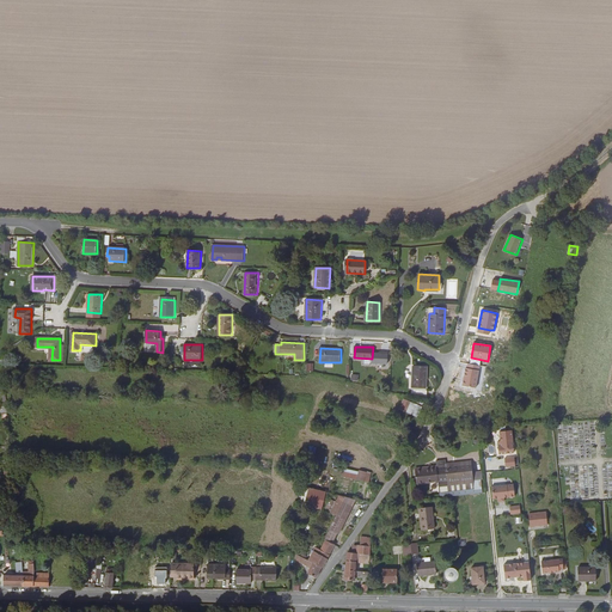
[(414,389),(427,389),(428,366),(414,366),(414,371),(416,371),(416,374),(414,374),(414,389)]
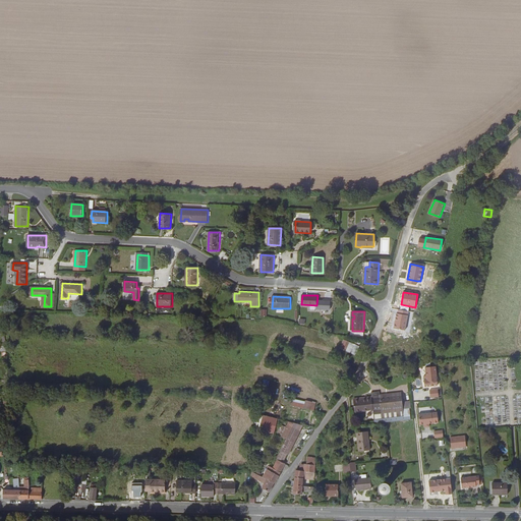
[(397,313),(396,313),(394,329),(405,331),(408,315),(397,313)]
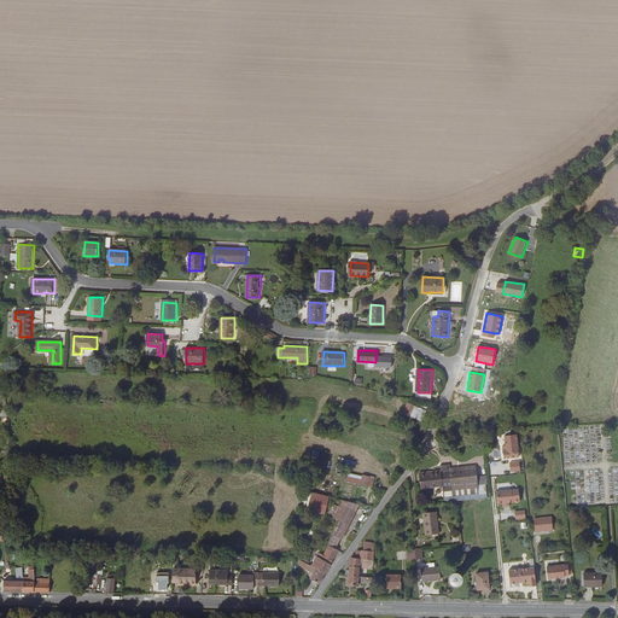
[(430,403),(433,394),(418,394),(417,400),(430,403)]
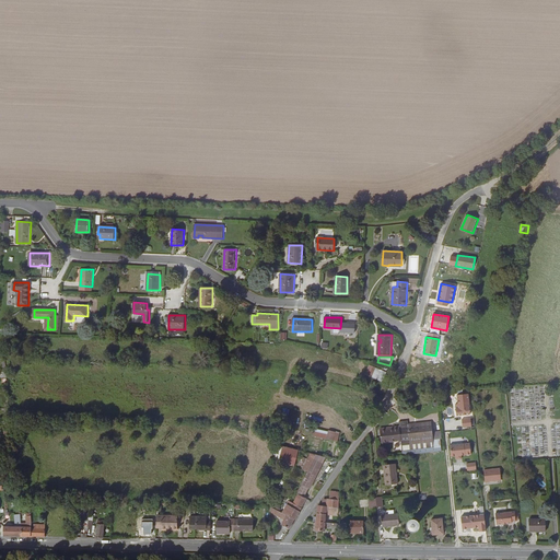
[(373,376),(376,368),(370,364),(365,374),(373,376)]
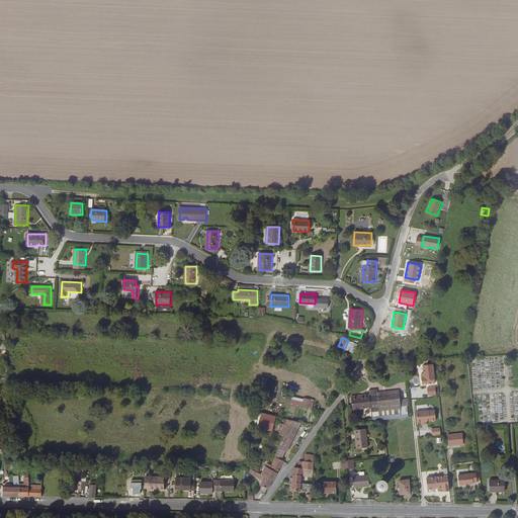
[(352,341),(348,340),(345,348),(354,352),(358,344),(352,341)]
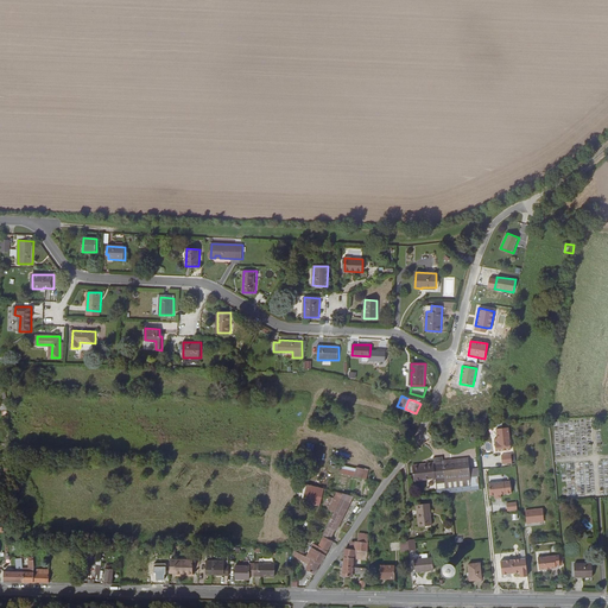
[(496,451),(512,450),(510,428),(496,429),(498,438),(495,438),(496,451)]
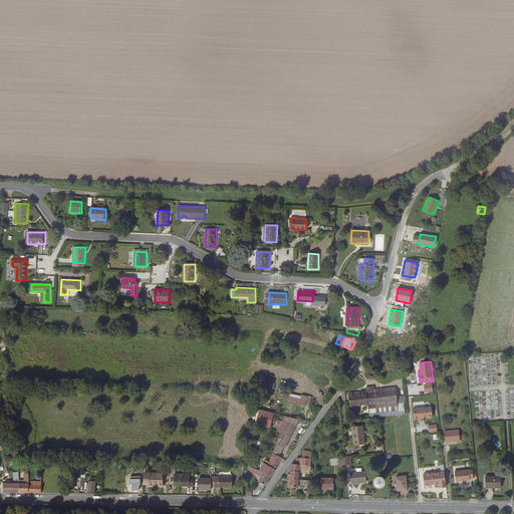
[(433,392),(433,383),(425,384),(425,392),(433,392)]
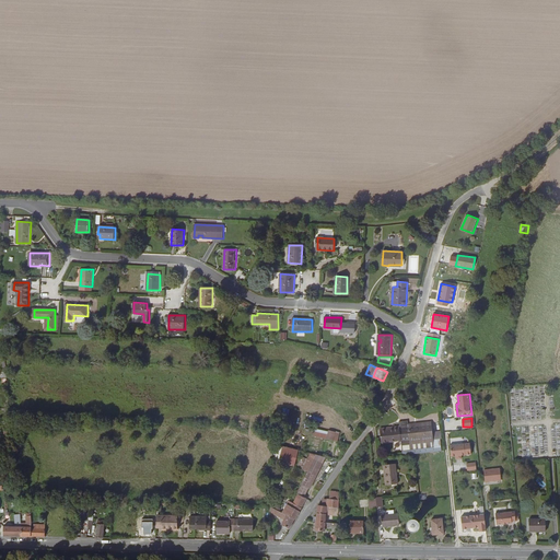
[(415,448),(411,423),(408,424),(408,420),(399,421),(399,426),(391,427),(391,429),(381,430),(382,442),(410,439),(410,448),(415,448)]
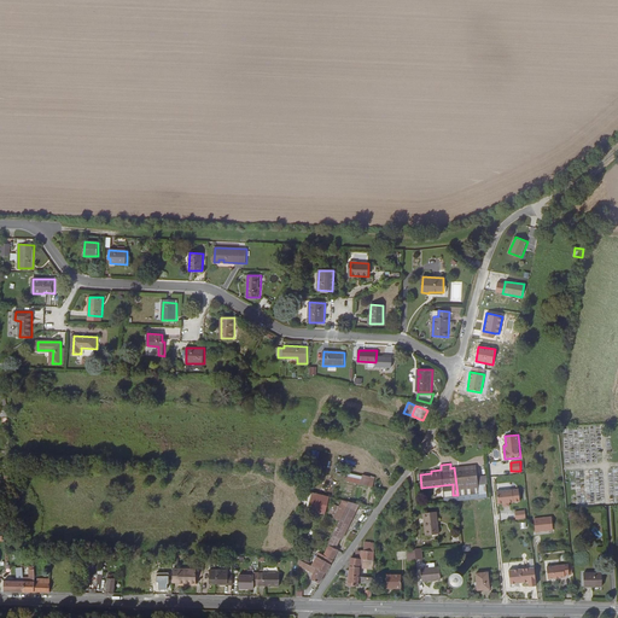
[(476,465),(454,467),(458,495),(479,493),(476,465)]
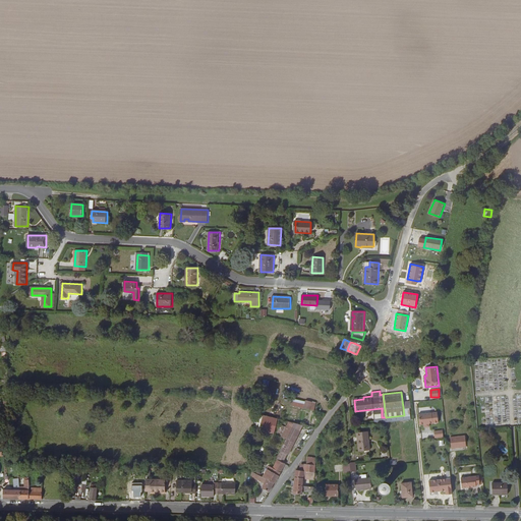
[(305,407),(312,409),(314,401),(307,399),(306,403),(305,407)]
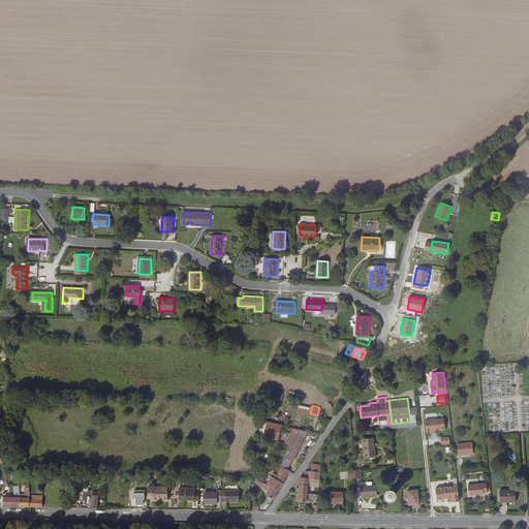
[(444,419),(425,422),(426,432),(432,431),(432,430),(435,430),(435,431),(445,430),(444,419)]
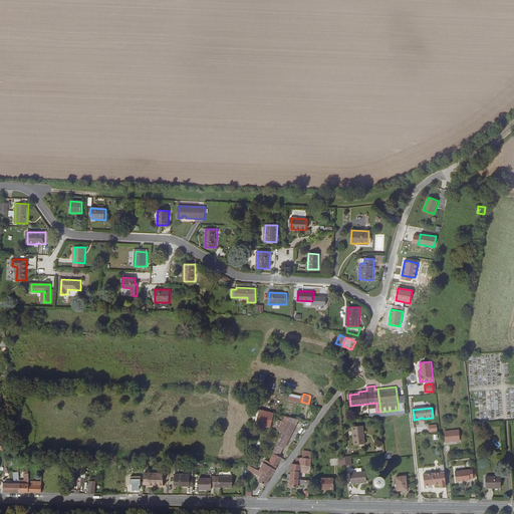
[(270,428),(275,413),(260,409),(256,424),(270,428)]
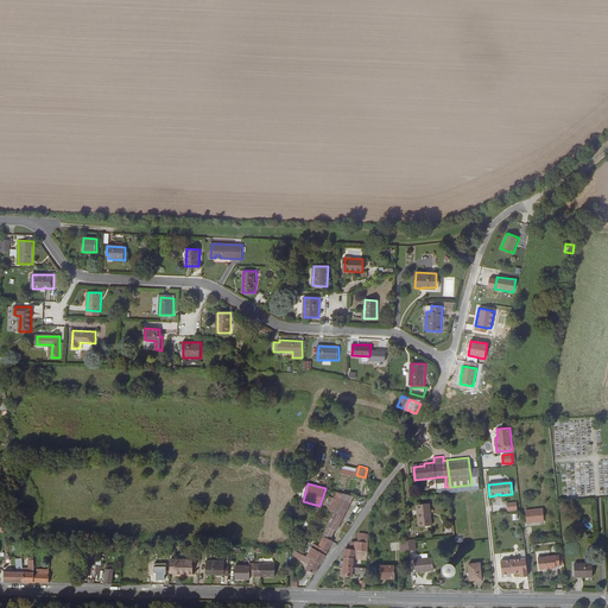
[(342,515),(348,502),(342,499),(335,512),(342,515)]
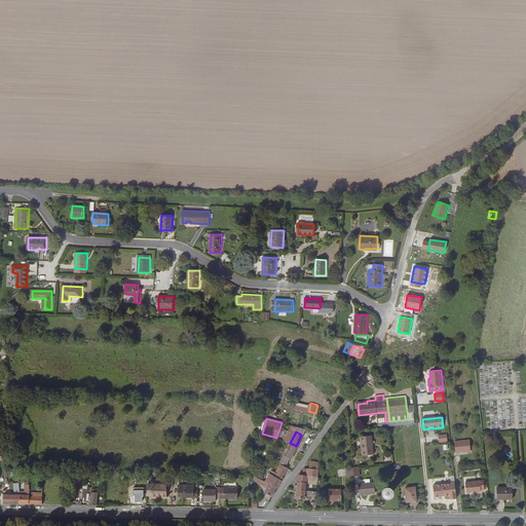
[(373,454),(371,435),(360,436),(362,455),(373,454)]
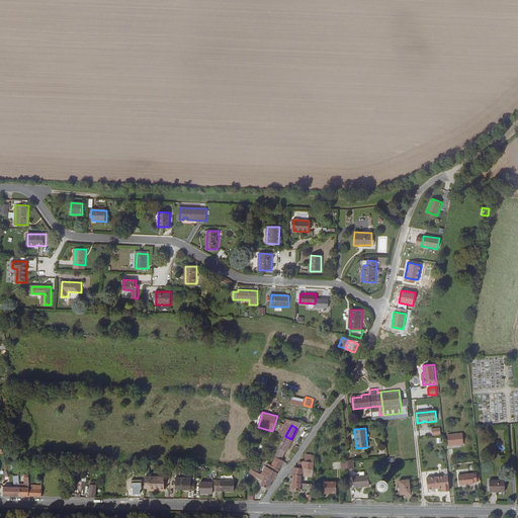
[(462,434),(448,435),(449,447),(453,446),(453,445),(463,444),(462,434)]
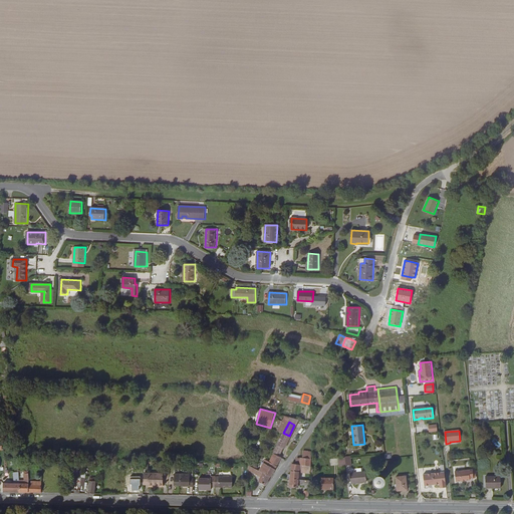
[(268,464),(275,468),(281,457),(282,455),(280,454),(280,453),(281,453),(284,446),(289,436),(283,433),(278,444),(277,444),(276,445),(277,446),(268,464)]
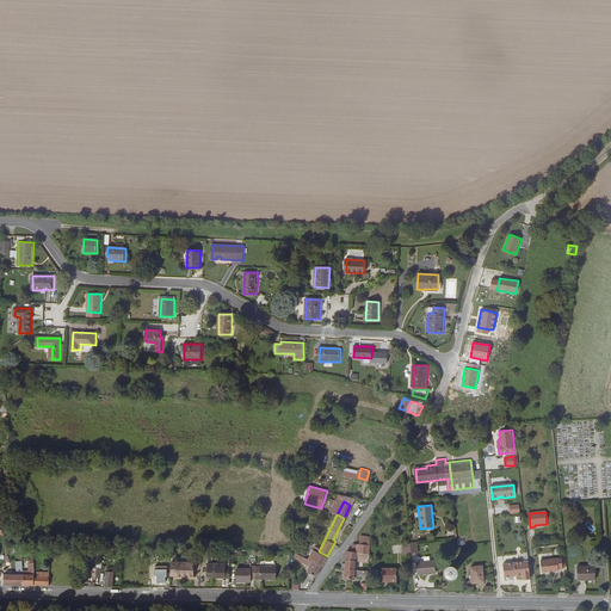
[(347,553),(345,569),(355,571),(356,569),(357,561),(369,562),(371,537),(362,536),(360,536),(359,544),(358,544),(357,553),(352,551),(347,551),(347,553)]
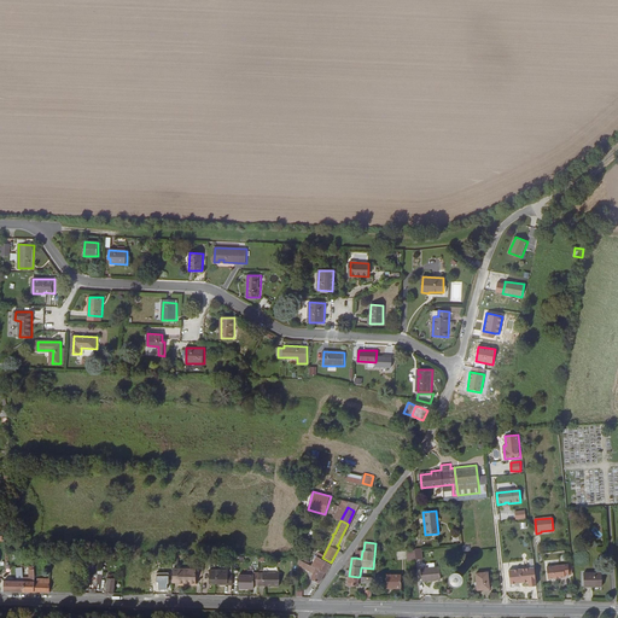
[(173,569),(173,554),(157,554),(158,558),(165,558),(165,561),(170,563),(170,569),(173,569)]
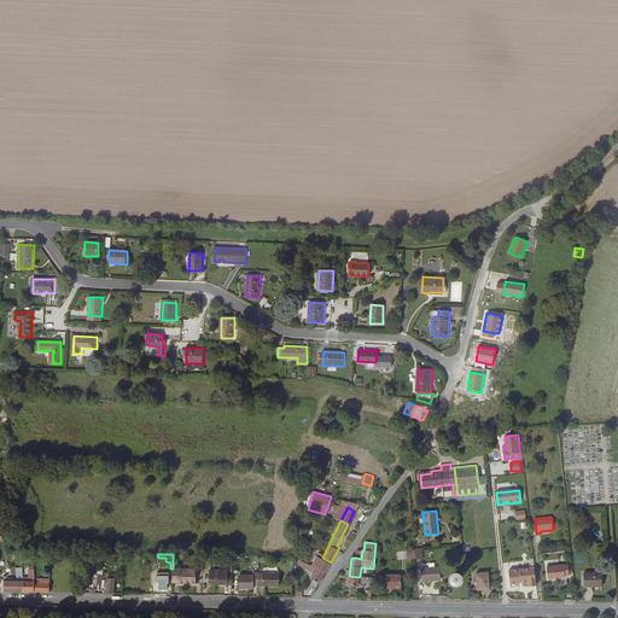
[(322,558),(320,557),(319,560),(321,560),(318,567),(325,572),(326,572),(331,563),(322,558)]
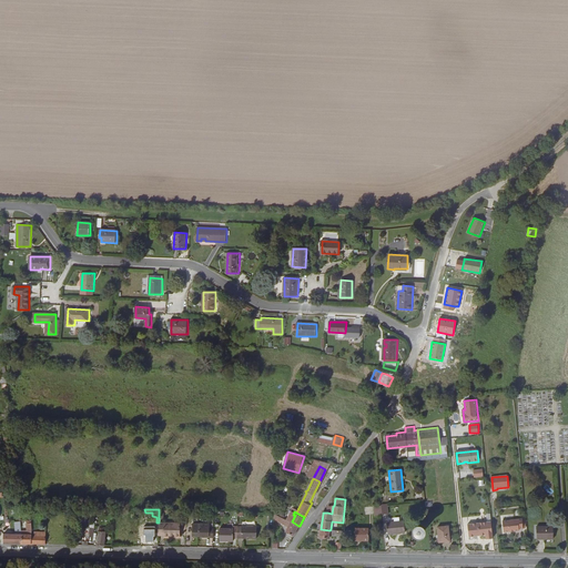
[(298,526),(292,521),(284,518),(283,521),(290,525),(285,531),(294,536),(298,526)]
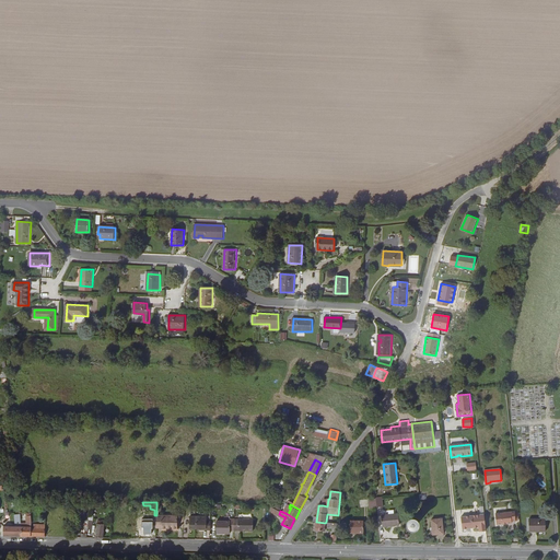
[(511,522),(515,522),(514,512),(494,514),(496,525),(503,524),(505,523),(506,524),(511,523),(511,522)]
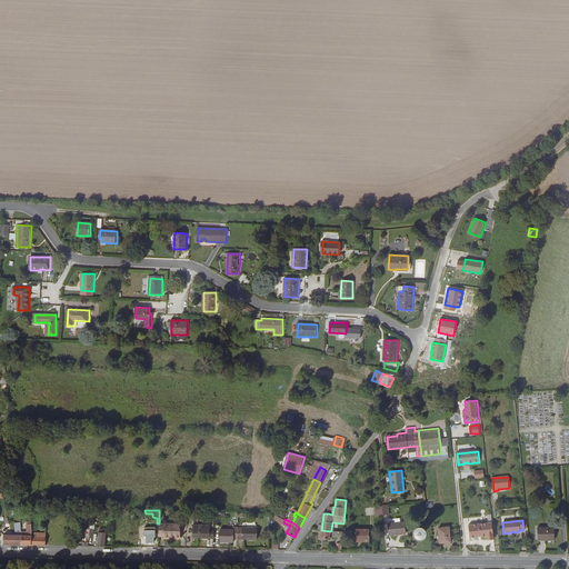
[(22,545),(31,545),(32,536),(31,527),(31,521),(28,521),(28,523),(27,523),(28,535),(21,535),(22,545)]
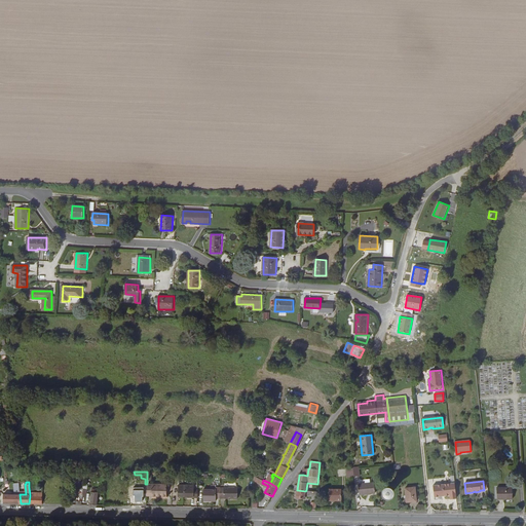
[(374,482),(358,483),(359,494),(375,492),(374,482)]
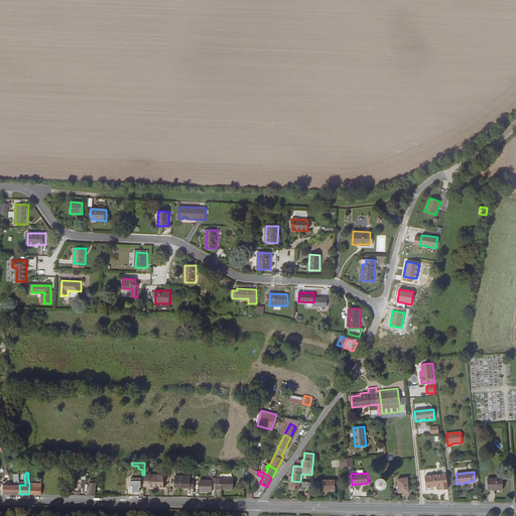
[(445,474),(424,475),(425,487),(440,486),(440,489),(447,489),(445,474)]
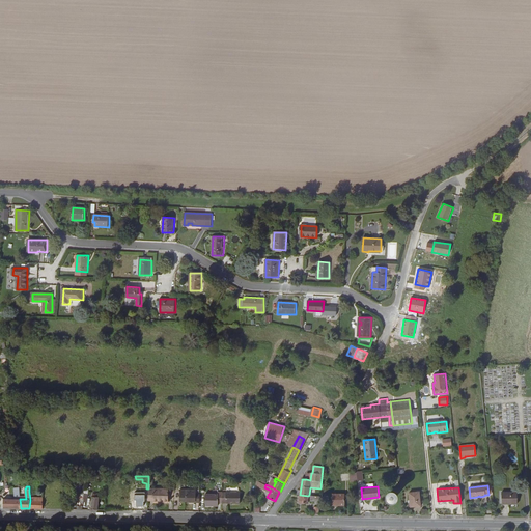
[(163,490),(148,488),(148,500),(154,500),(154,501),(163,501),(163,490)]
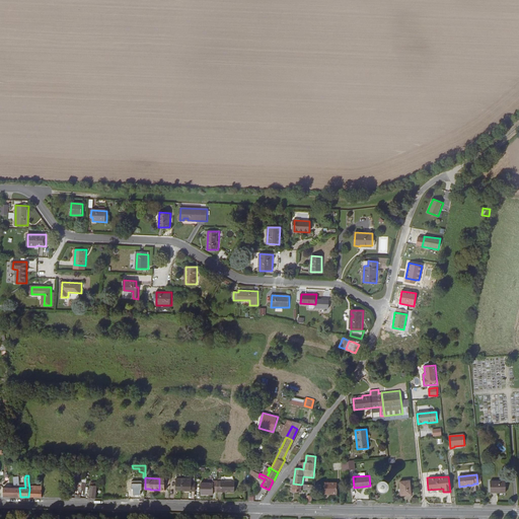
[(196,491),(196,482),(192,482),(192,478),(176,477),(176,489),(184,490),(187,490),(187,491),(196,491)]
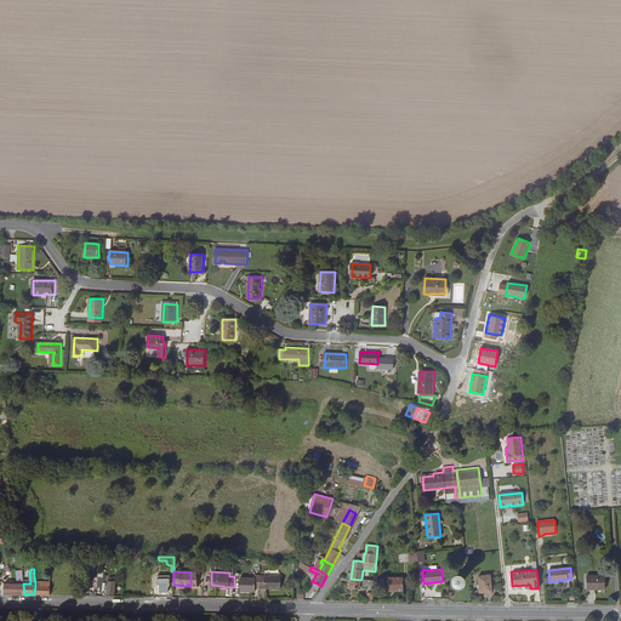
[(159,592),(174,592),(174,585),(169,585),(169,575),(159,575),(159,581),(159,592)]
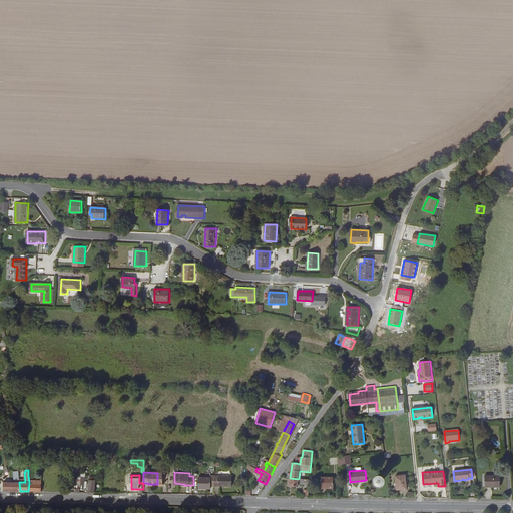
[(214,483),(214,475),(211,475),(211,478),(198,477),(198,488),(210,488),(210,486),(211,482),(214,483)]
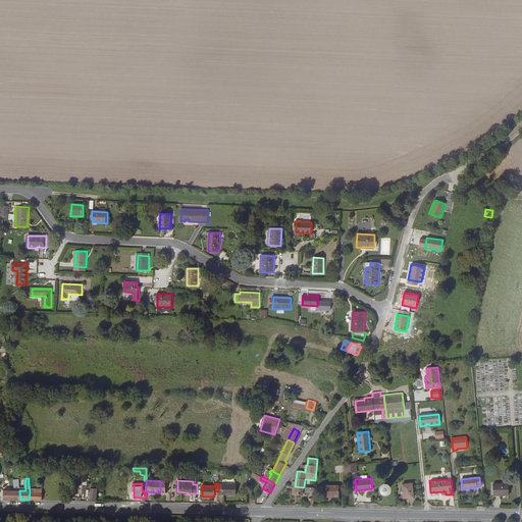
[(237,484),(218,483),(218,491),(218,494),(236,494),(237,484)]
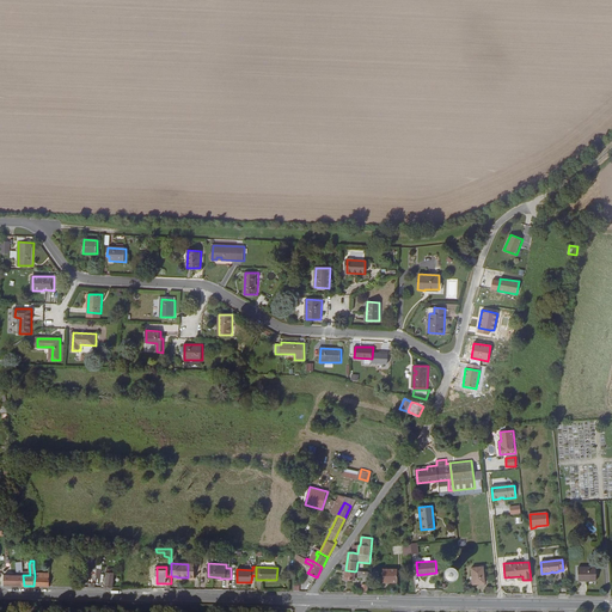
[(483,567),(471,568),(472,583),(484,582),(483,567)]
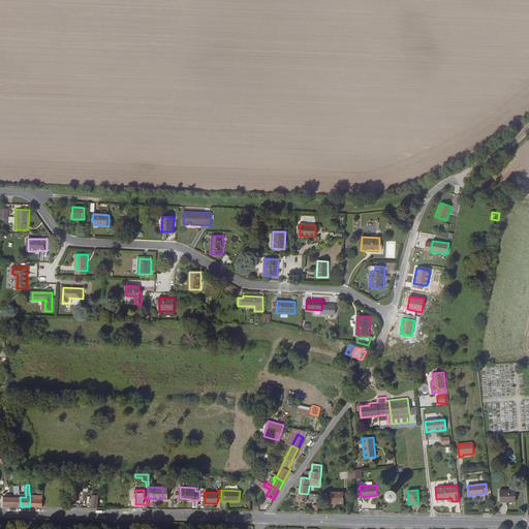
[(515,490),(499,491),(499,502),(508,502),(508,501),(515,501),(515,490)]
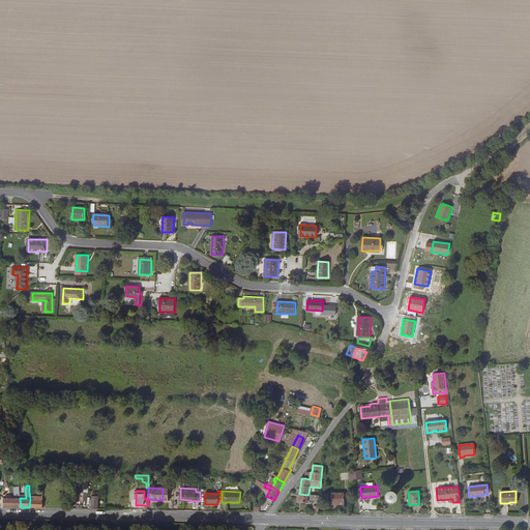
[(331,504),(344,504),(344,493),(331,493),(331,497),(331,504)]
